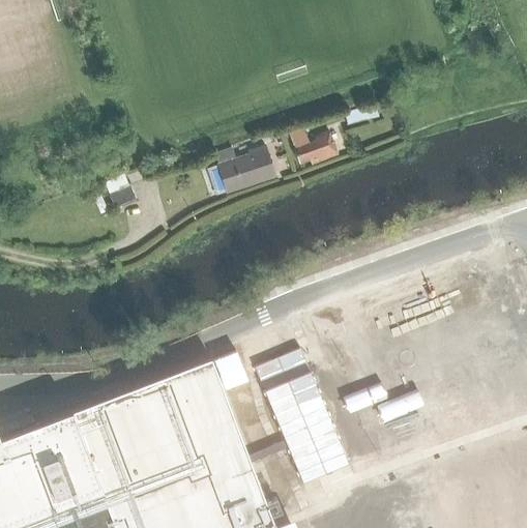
[(296,149),(295,149),(301,166),(312,163),(314,167),(340,156),(331,133),(310,141),(305,130),(291,136),(296,149)]
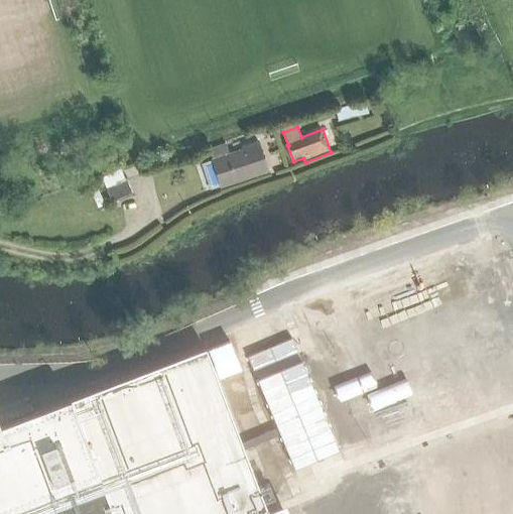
[(269,173),(259,143),(243,149),(245,152),(232,157),(228,146),(211,152),(215,162),(214,163),(222,189),(269,173)]
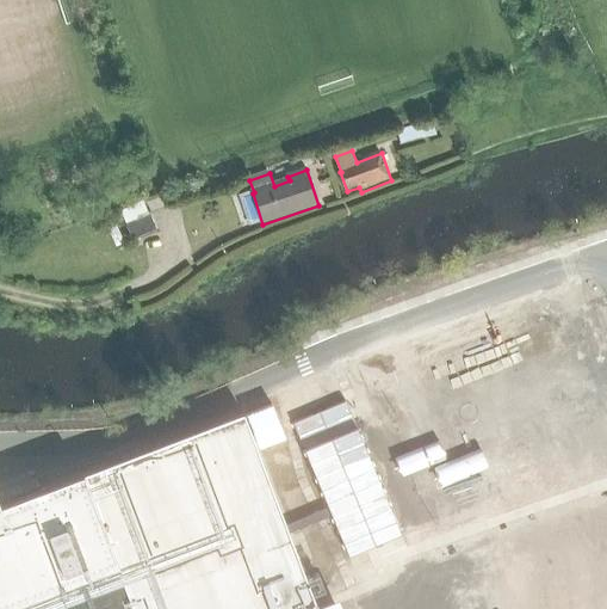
[(160,232),(153,216),(129,226),(135,243),(140,241),(160,232)]
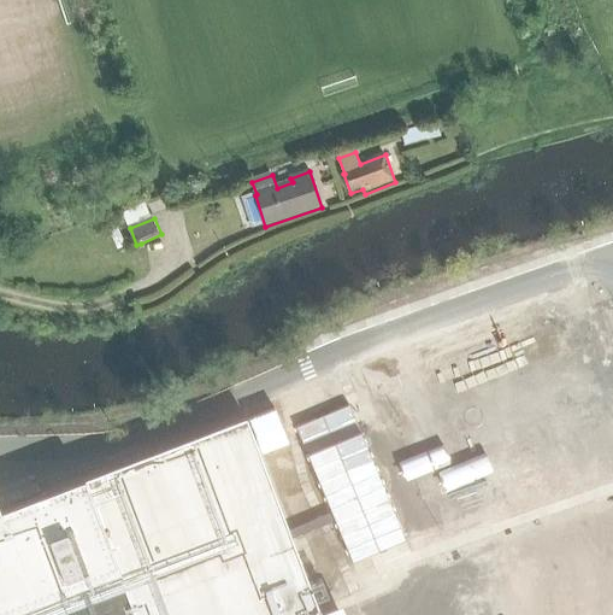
[(519,373),(507,344),(452,367),(464,396),(519,373)]
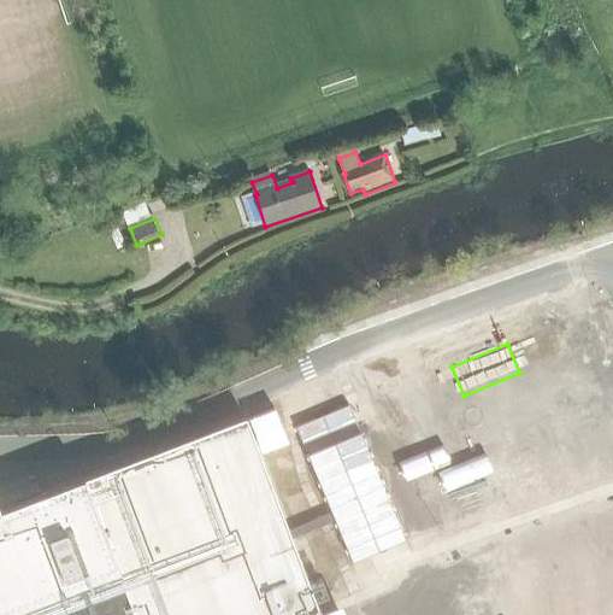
[(332,514),(290,533),(290,534),(293,542),(336,522),(336,523),(353,563),(406,542),(400,528),(363,434),(352,408),(299,429),(310,456),(332,514)]
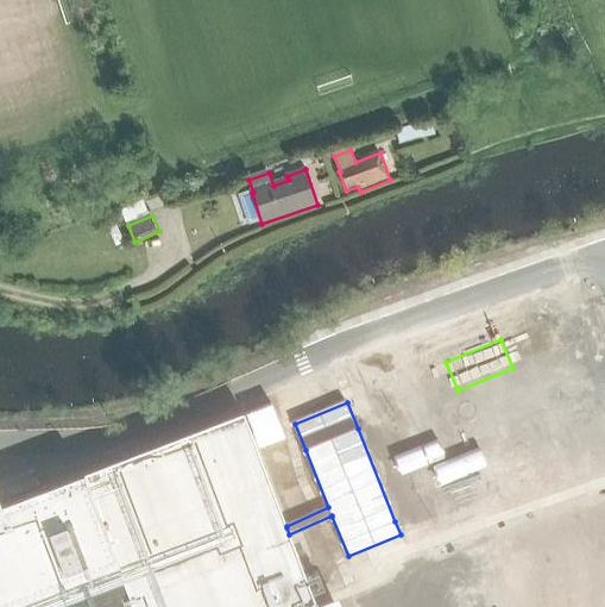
[(316,606),(289,534),(287,527),(244,414),(1,506),(0,504),(0,606),(316,606)]
